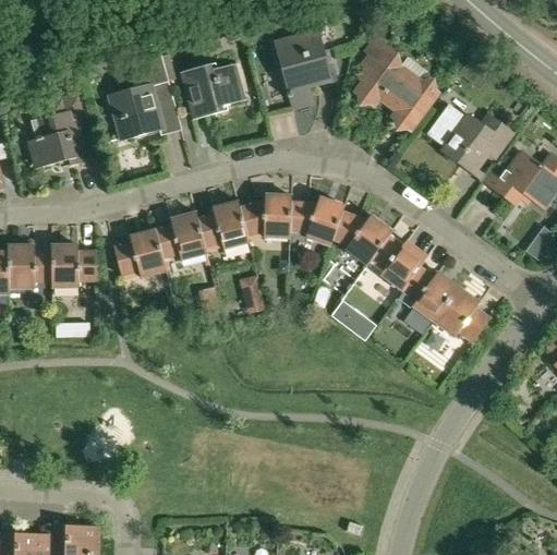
[(317,29),(274,41),(291,106),(313,99),(309,84),(330,79),(317,29)]
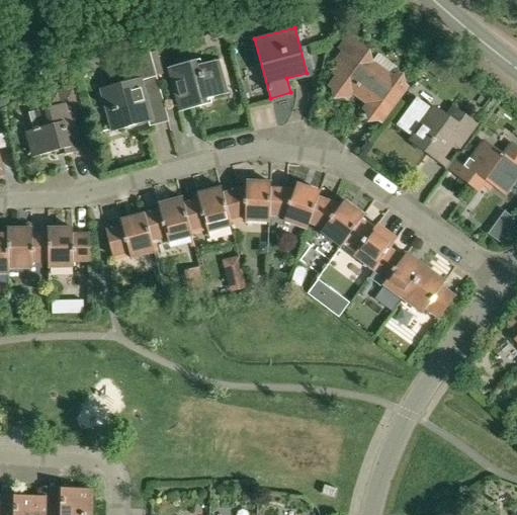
[(337,74),(330,84),(333,86),(334,95),(344,94),(346,95),(350,89),(368,102),(364,107),(367,109),(368,112),(374,117),(377,116),(379,118),(404,85),(402,83),(401,75),(392,76),(389,74),(396,65),(377,52),(370,61),(368,60),(366,51),(347,35),(339,47),(343,49),(336,59),(340,62),(334,71),(337,74)]
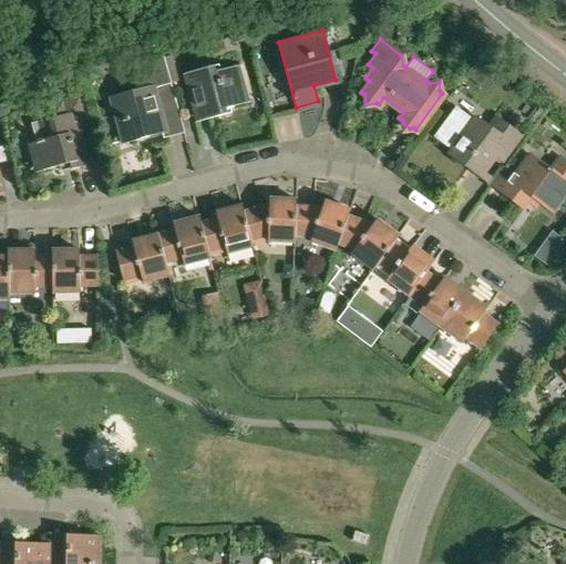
[(122,140),(162,129),(165,127),(158,103),(175,99),(171,81),(177,79),(174,63),(166,65),(161,42),(127,51),(137,90),(111,96),(122,140)]
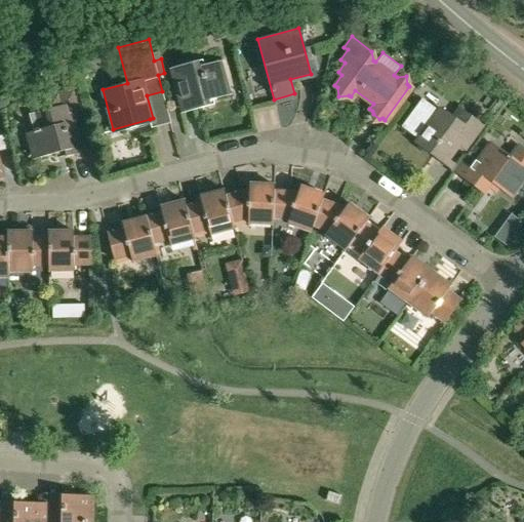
[(198,59),(169,68),(182,111),(210,103),(209,98),(233,91),(224,58),(200,65),(198,59)]
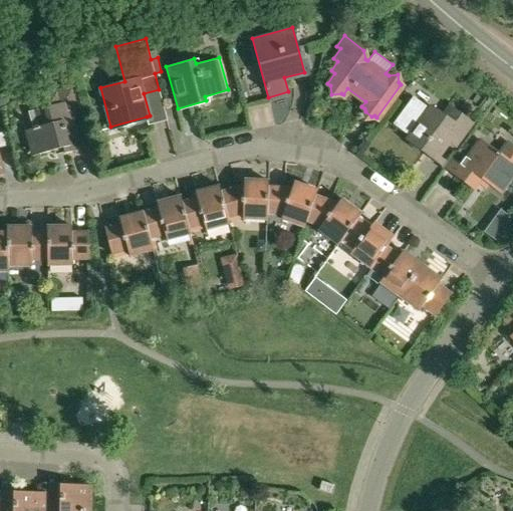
[(32,126),(24,129),(31,154),(55,148),(62,146),(63,152),(81,147),(70,107),(79,104),(78,101),(74,88),(73,83),(37,93),(40,106),(34,108),(28,110),(32,126)]
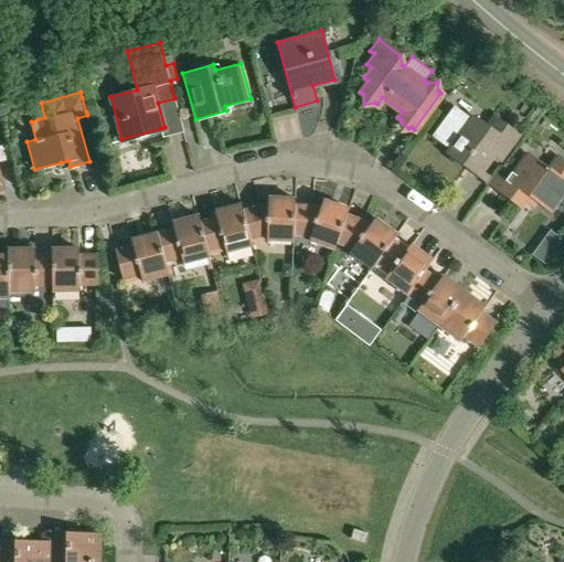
[(453,106),(431,136),(448,148),(446,151),(474,170),(490,147),(502,156),(519,133),(513,129),(497,116),(493,115),(487,124),(472,114),(469,118),(453,106)]
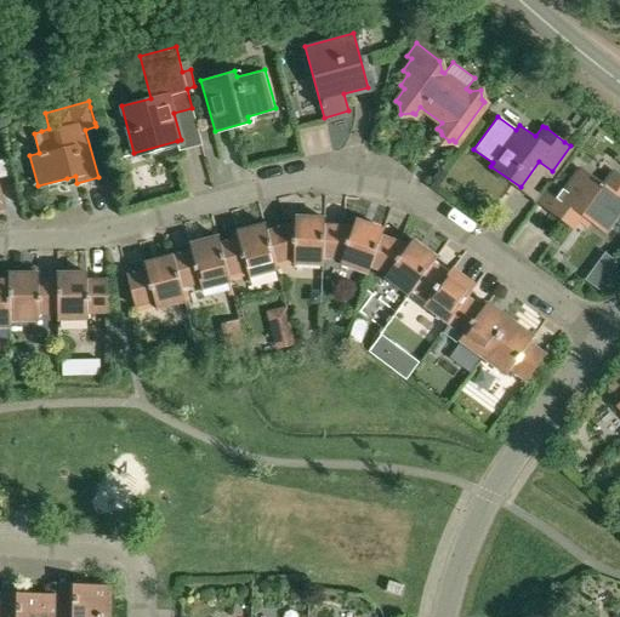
[(5,155),(0,156),(0,210),(4,209),(0,196),(0,175),(10,172),(5,155)]
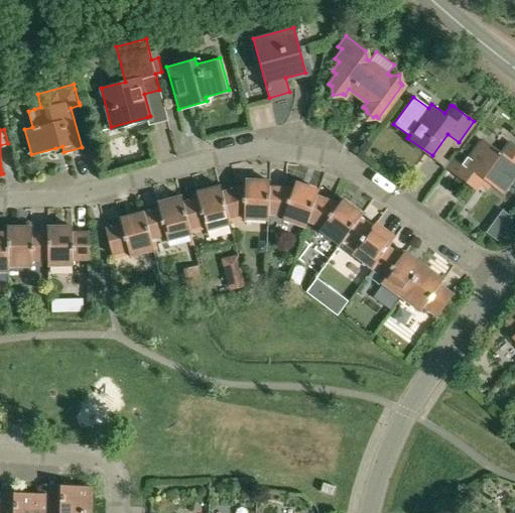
[(481,138),(471,153),(462,146),(446,166),(476,188),(484,178),(502,191),(514,173),(514,144),(509,140),(500,152),(481,138)]
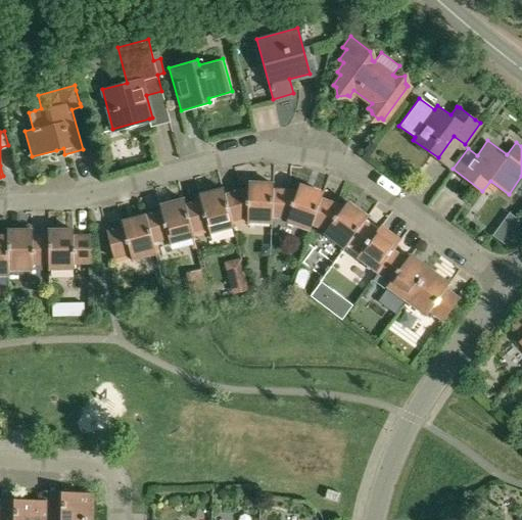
[(271,222),(271,217),(271,189),(272,182),(247,182),(247,187),(224,194),(231,220),(246,216),(245,222),(271,222)]
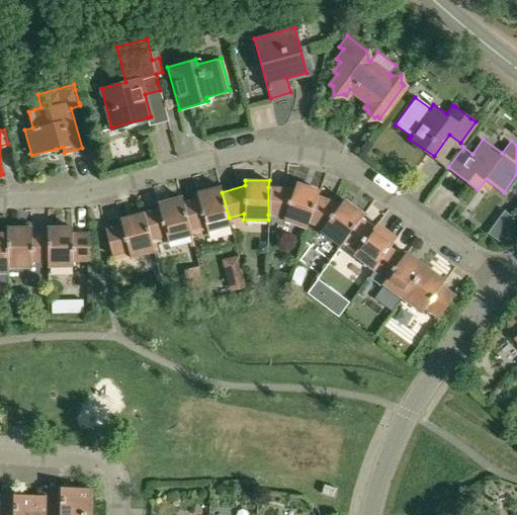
[(306,227),(308,221),(317,195),(318,189),(295,182),(293,187),(268,187),(268,215),(284,215),(282,220),(306,227)]
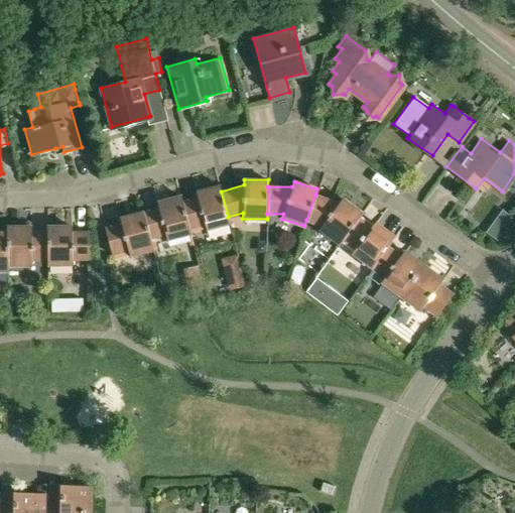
[(230,223),(228,217),(221,191),(219,184),(195,191),(197,198),(181,202),(188,227),(204,223),(206,230),(230,223)]
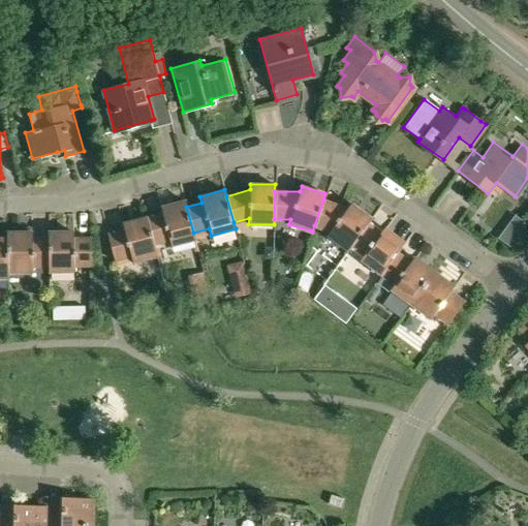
[(323,199),(314,225),(330,230),(325,236),(347,250),(350,245),(366,223),(370,218),(349,204),(346,208),(323,199)]
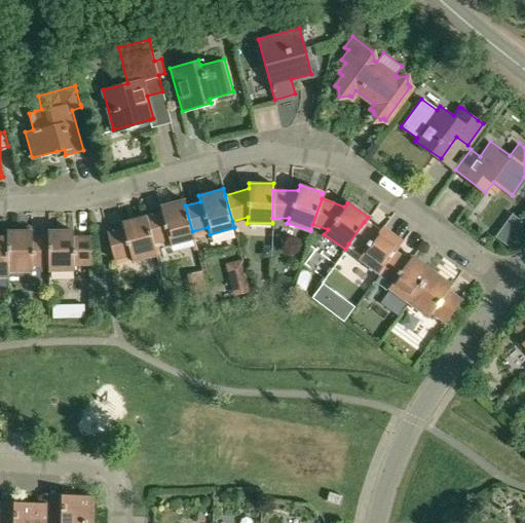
[(194,238),(192,231),(185,206),(183,199),(159,206),(161,212),(145,216),(152,243),(167,238),(170,245),(194,238)]
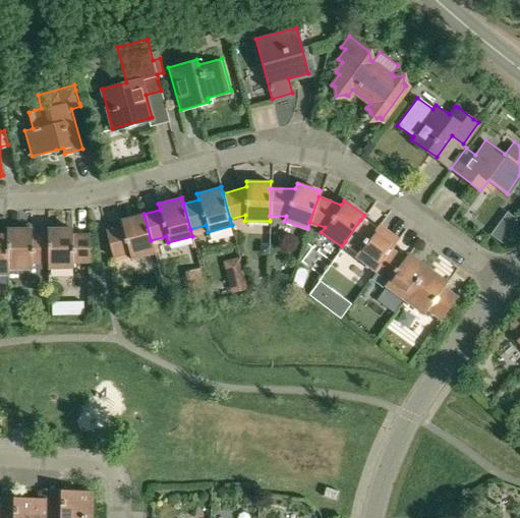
[(143,214),(120,220),(121,226),(105,231),(112,256),(127,252),(129,259),(154,252),(151,240),(143,214)]
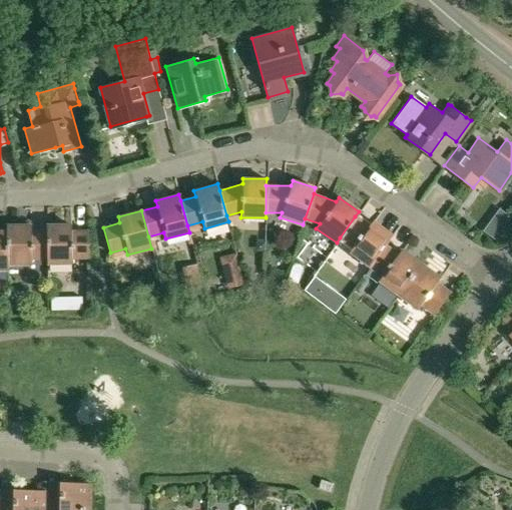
[(349,251),(369,266),(384,244),(391,235),(372,221),(368,225),(355,216),(340,237),(352,246),(349,251)]
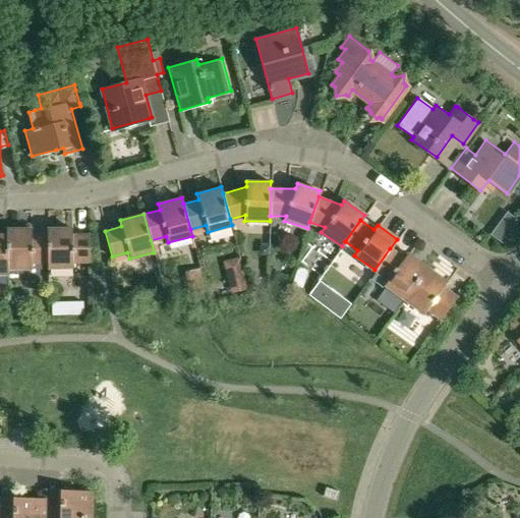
[(510,232),(498,223),(489,233),(502,242),(510,232)]
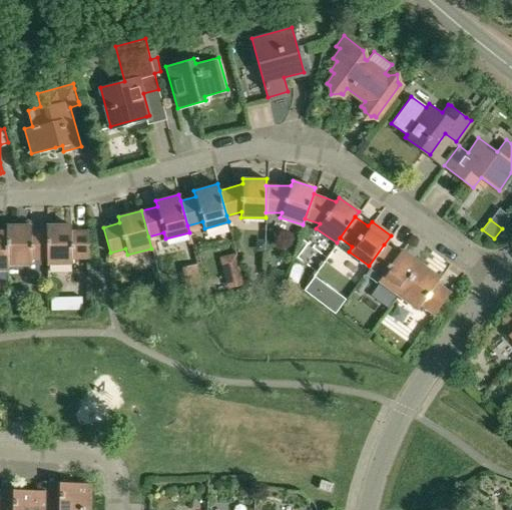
[(71,257),(87,257),(87,229),(71,229),(70,223),(46,224),(47,229),(46,258),(47,263),(71,263),(71,257)]
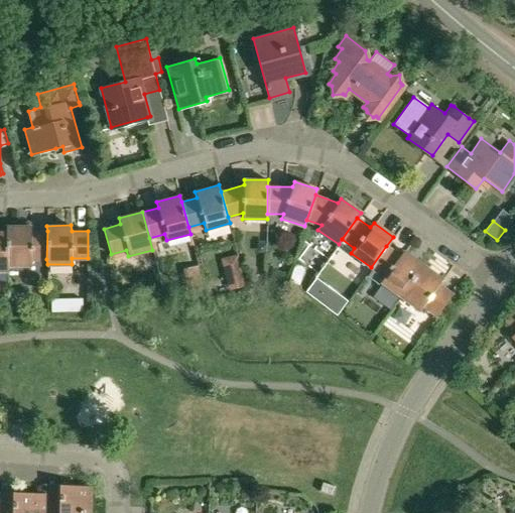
[(7,232),(7,265),(31,264),(31,260),(46,259),(47,231),(30,232),(30,226),(6,226),(6,232),(7,232)]
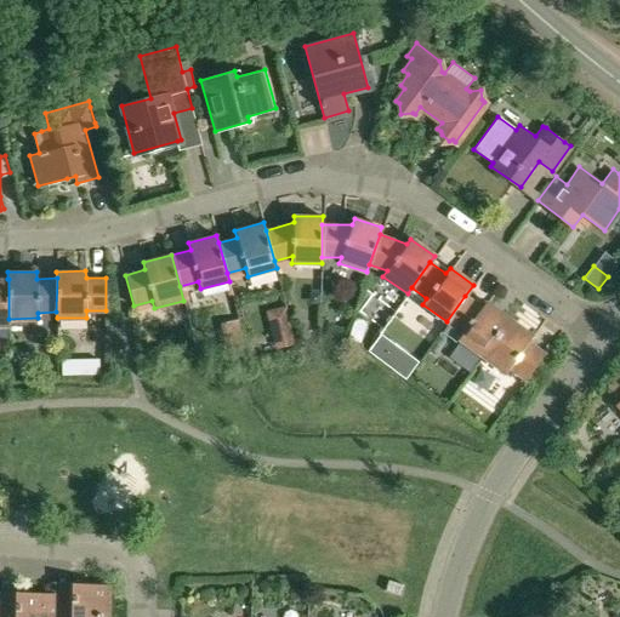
[(458,340),(481,356),(508,319),(485,302),(481,308),(465,296),(447,321),(462,333),(458,340)]
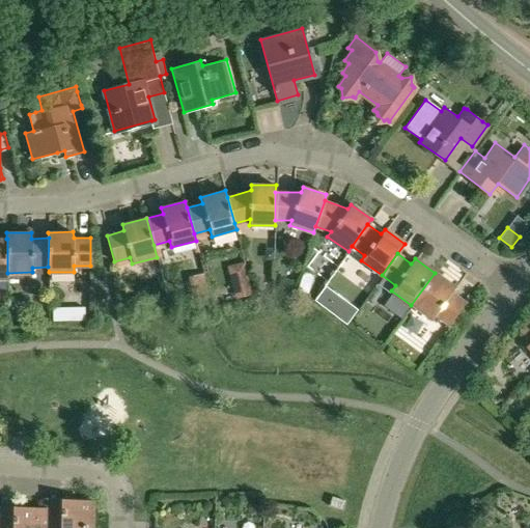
[(303,270),(297,287),(309,292),(315,273),(303,270)]
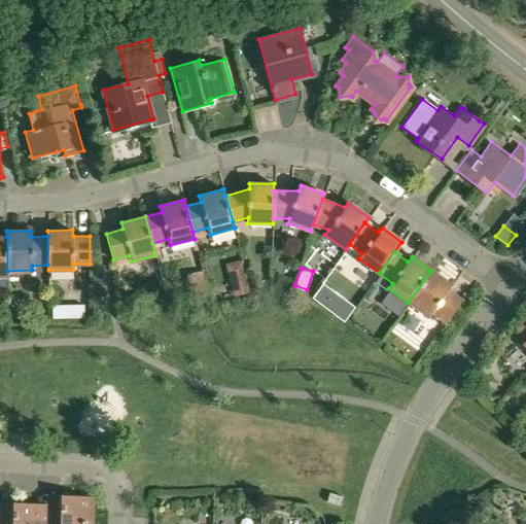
[(431,271),(408,303),(428,317),(431,313),(445,322),(460,301),(447,291),(451,285),(431,271)]
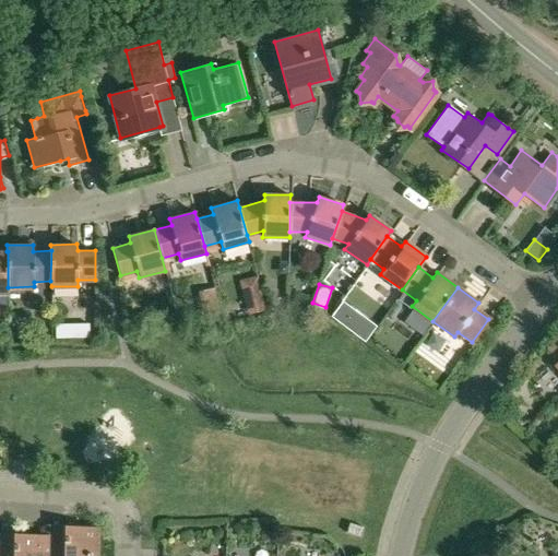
[(367,319),(356,334),(365,341),(376,324),(375,323),(367,319)]
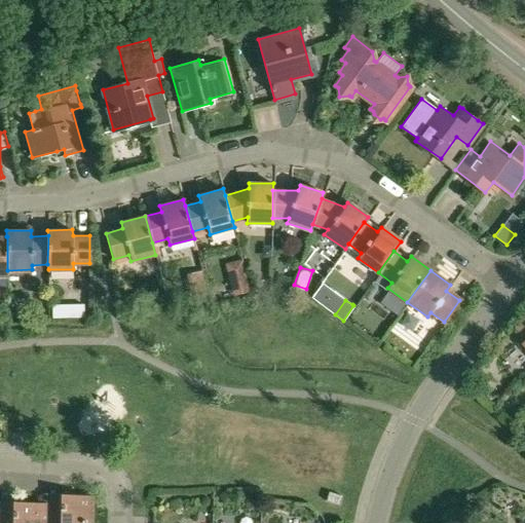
[(524,338),(521,342),(524,346),(524,314),(514,326),(524,337),(524,338)]
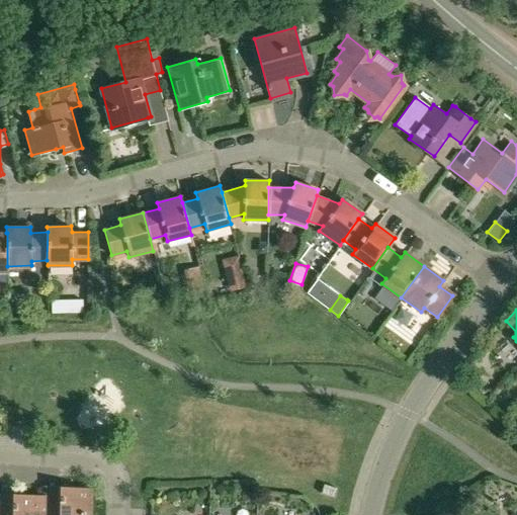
[(320,491),(333,495),(335,486),(323,482),(320,491)]
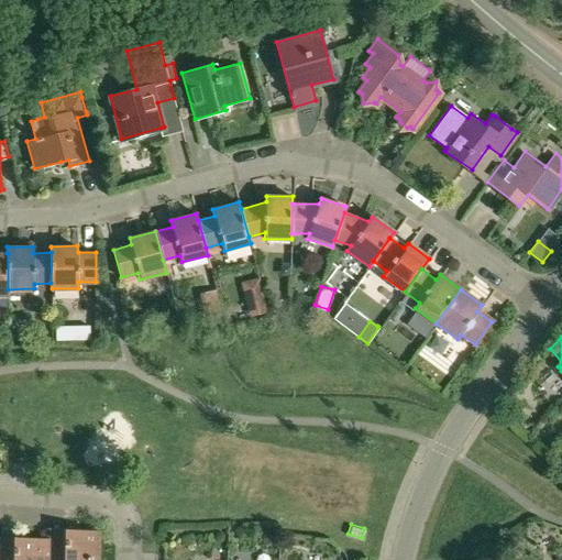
[(48,553),(47,559),(98,559),(99,530),(65,529),(64,555),(48,553)]
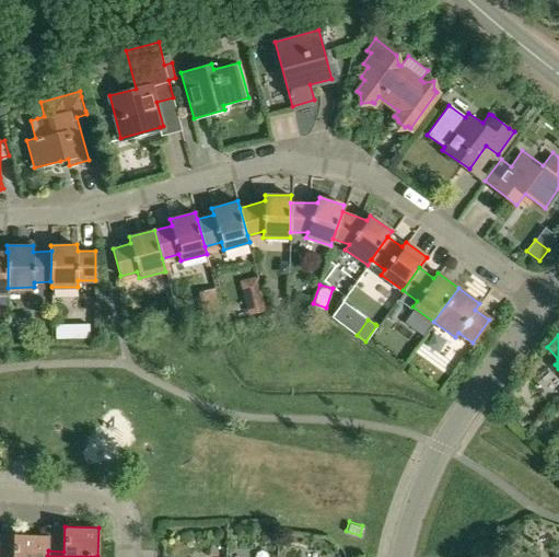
[(276,531),(261,530),(260,542),(275,543),(276,531)]
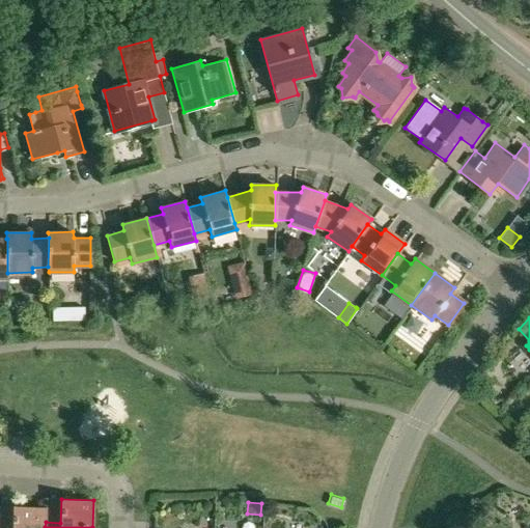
[(45,527),(46,522),(46,507),(12,506),(11,527),(45,527)]
